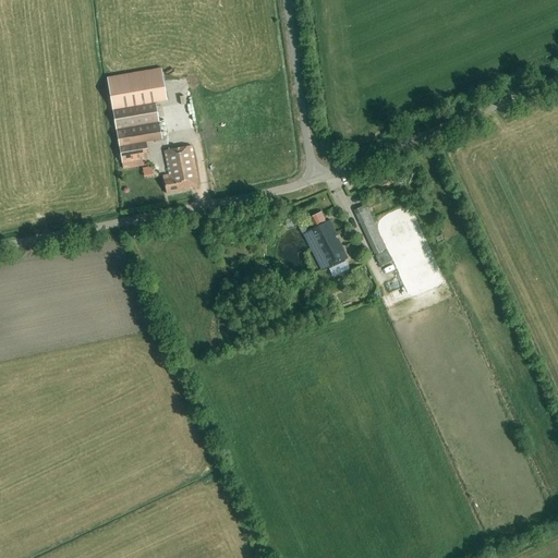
[(107,76),(112,109),(165,100),(159,68),(107,76)]
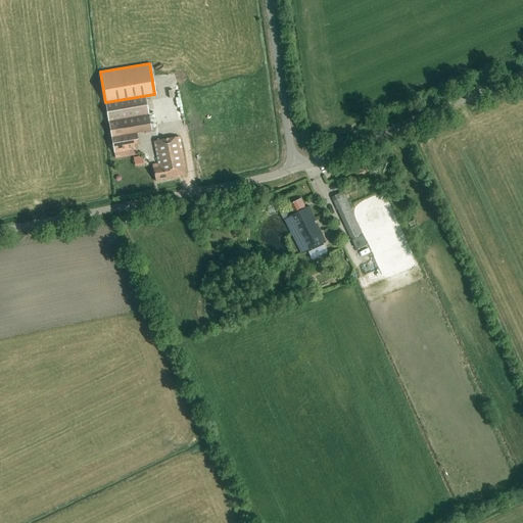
[(151,131),(145,97),(104,104),(115,159),(139,155),(135,134),(151,131)]
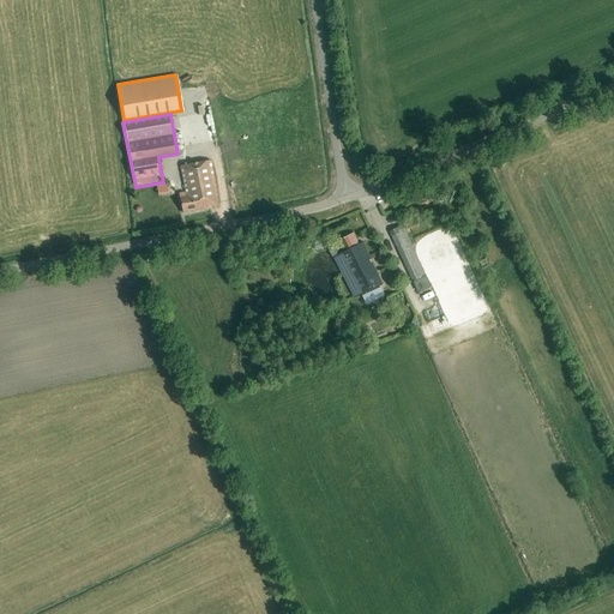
[(180,167),(181,173),(186,193),(179,194),(184,214),(209,208),(209,206),(218,204),(210,160),(180,167)]
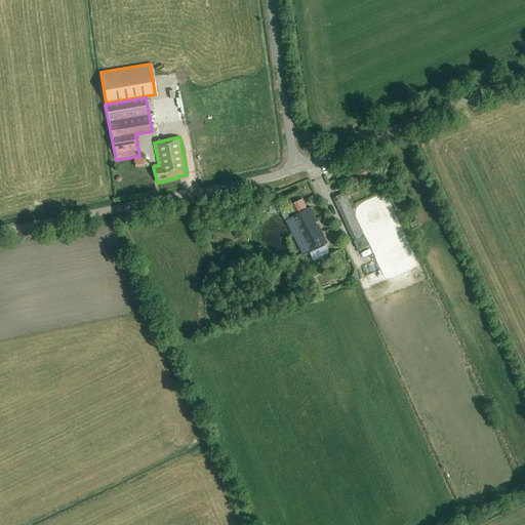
[(363,236),(345,196),(334,200),(354,240),(363,236)]
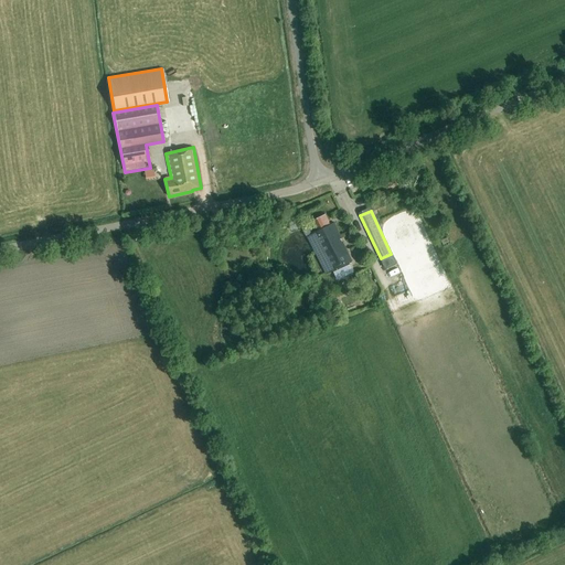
[(324,214),(312,221),(317,232),(307,237),(326,275),(351,262),(341,238),(333,223),(330,225),(324,214)]
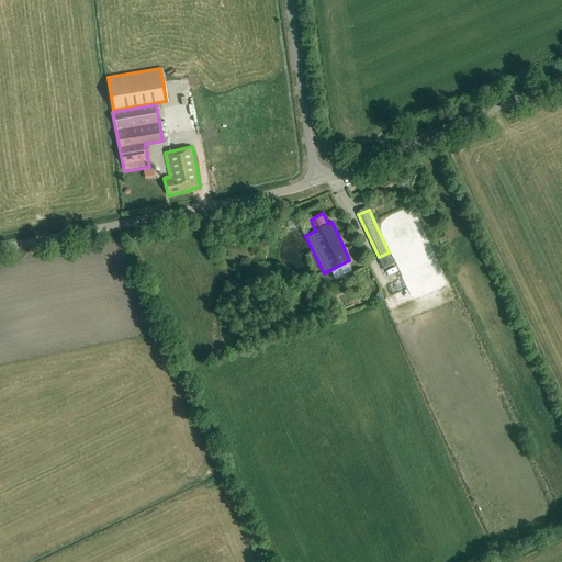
[(390,254),(378,259),(382,268),(394,263),(390,254)]
